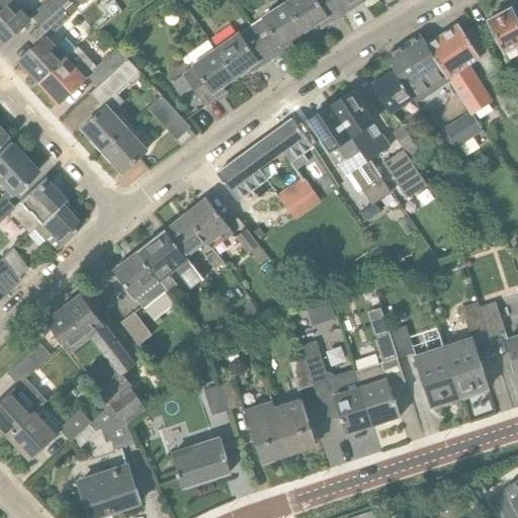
[(0,0),(0,9),(9,0),(0,0)]
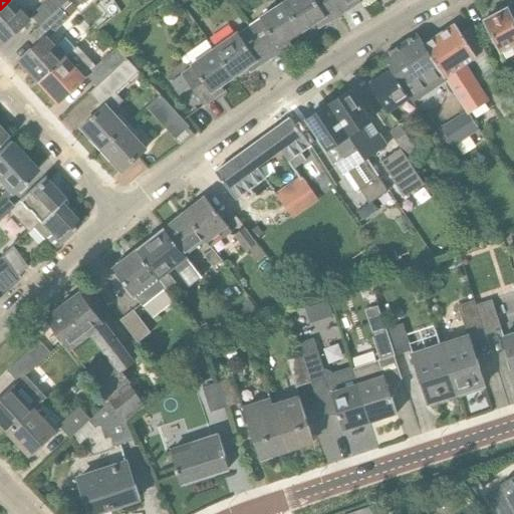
[(13,0),(9,0),(0,9),(0,39),(4,43),(30,19),(13,0)]
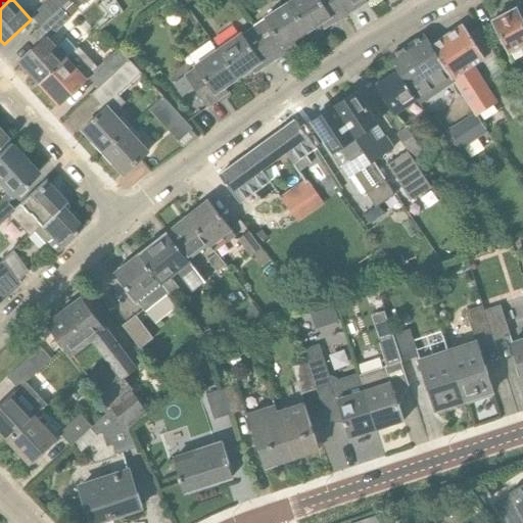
[(72,1),(70,0),(48,0),(32,16),(42,28),(62,9),(72,1)]
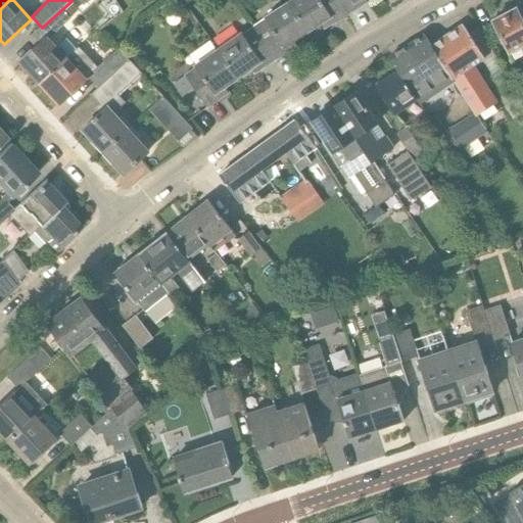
[(325,29),(344,17),(335,0),(292,0),(289,2),(307,33),(322,24),(325,29)]
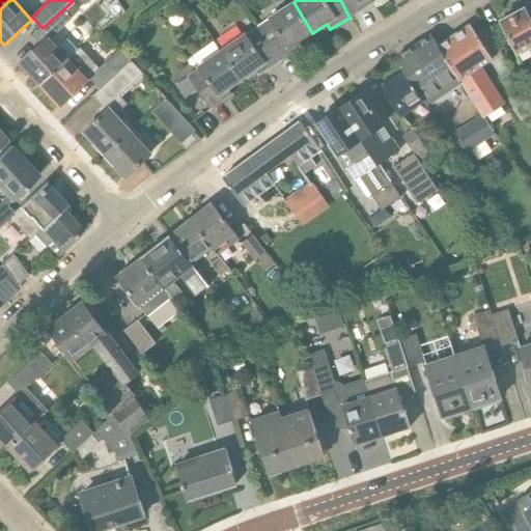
[(340,0),(350,18),(368,6),(373,3),(371,0),(340,0)]
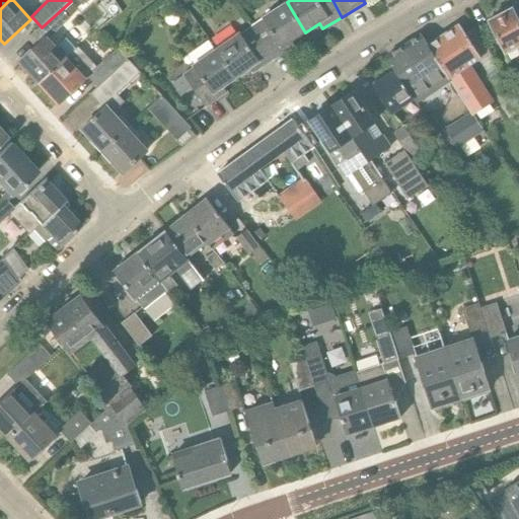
[(292,41),(305,32),(287,2),(262,17),(263,19),(252,26),(274,60),(295,46),(292,41)]
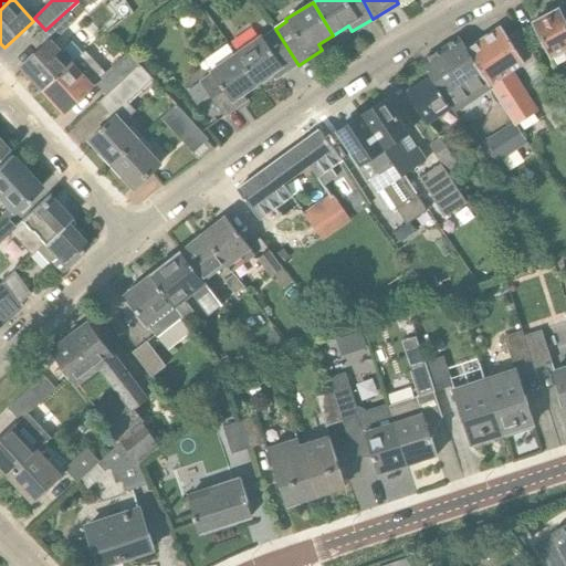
[(565,21),(561,12),(559,8),(534,21),(551,53),(548,54),(552,59),(565,52),(565,53),(565,21)]
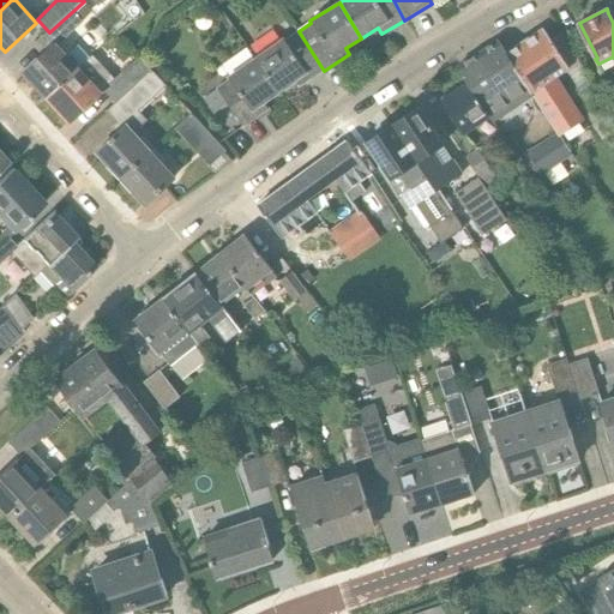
[(73,11),(49,32),(60,44),(84,22),(80,19),(73,11)]
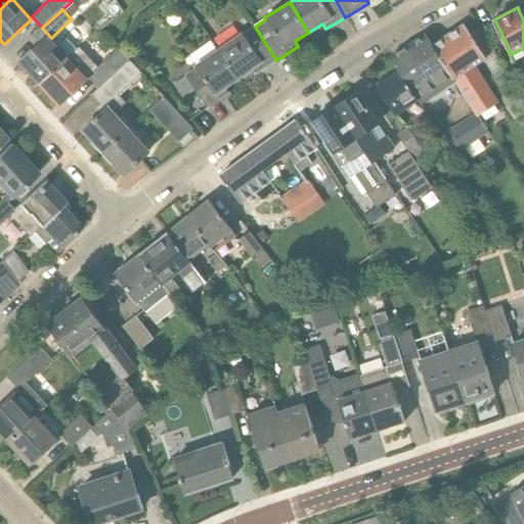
[(465,97),(474,111),(478,116),(498,102),(476,67),(487,59),(486,58),(464,25),(432,45),(455,83),(465,97)]
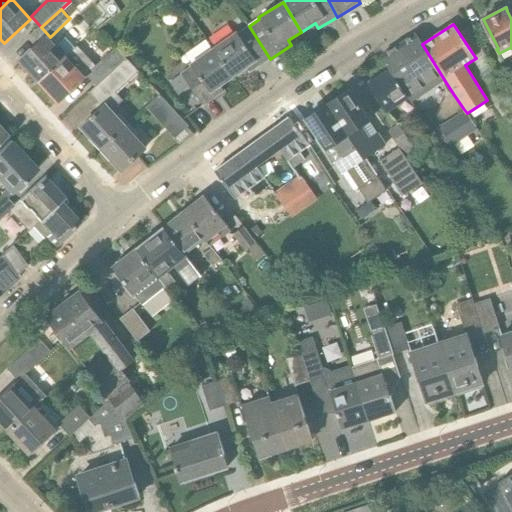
[(250,73),(270,59),(249,26),(238,34),(237,32),(212,49),(233,77),(247,68),(250,73)]
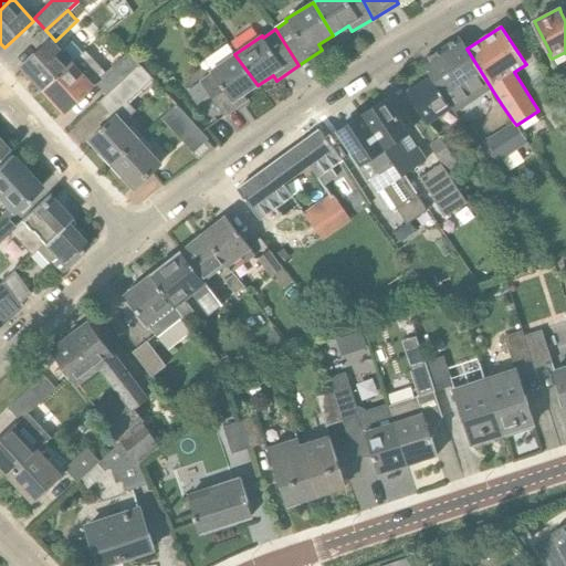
[(456,113),(492,90),(467,49),(460,38),(421,62),(432,77),(452,109),(453,108),(456,113)]
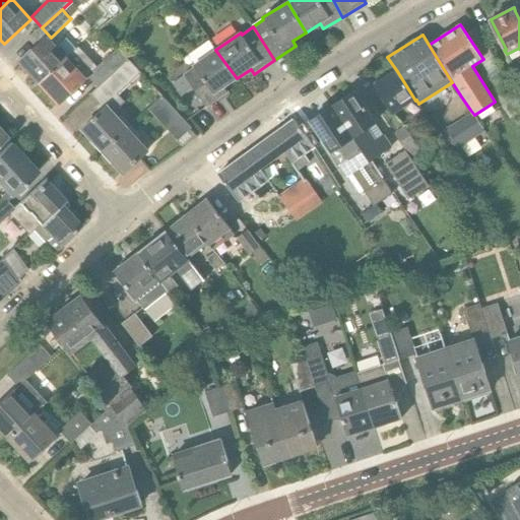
[(21,63),(41,83),(68,58),(48,37),(37,47),(38,48),(21,63)]
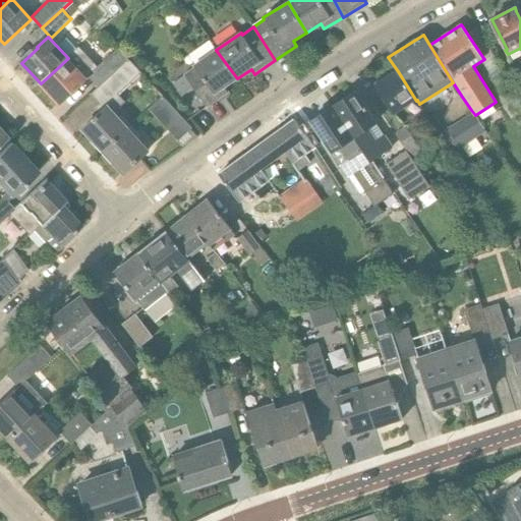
[(89,76),(99,88),(129,61),(118,49),(98,68),(79,47),(68,58),(41,83),(59,104),(89,76)]
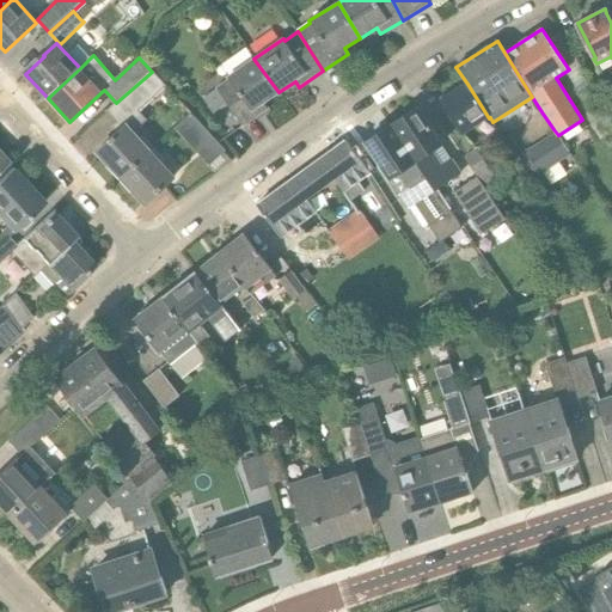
[(263,103),(279,92),(254,59),(228,77),(230,80),(218,89),(244,126),(268,109),(263,103)]
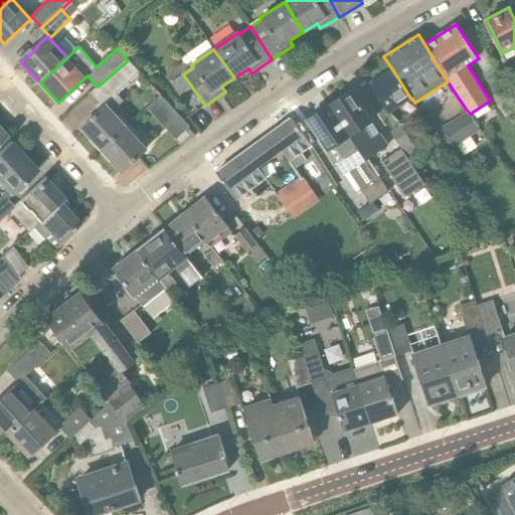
[(103,150),(127,127),(113,112),(124,102),(117,94),(140,72),(128,60),(98,87),(91,94),(99,103),(95,106),(100,112),(82,128),(103,150)]
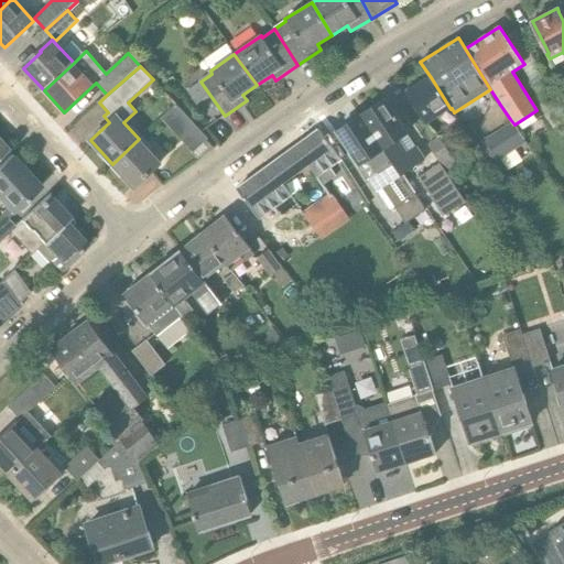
[(426,125),(451,109),(431,77),(407,93),(426,125)]
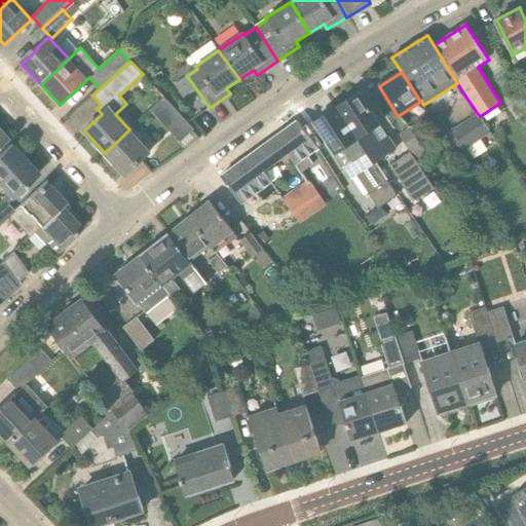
[(389,137),(388,138),(359,92),(339,106),(377,162),(398,149),(389,137)]
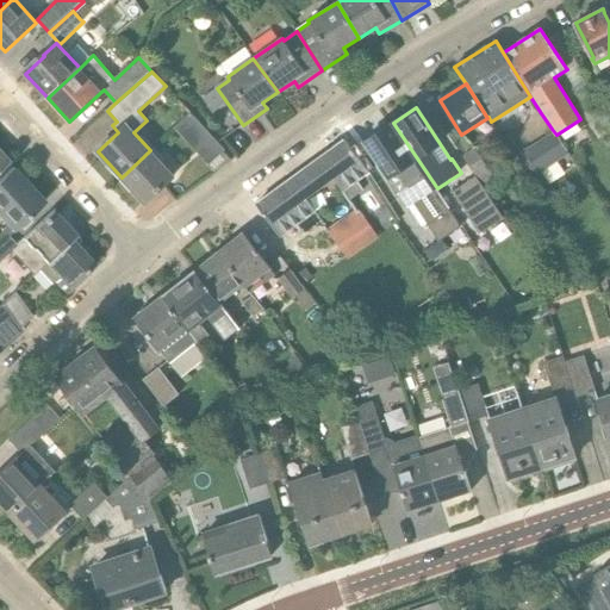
[(191,113),(176,126),(201,153),(216,139),(191,113)]
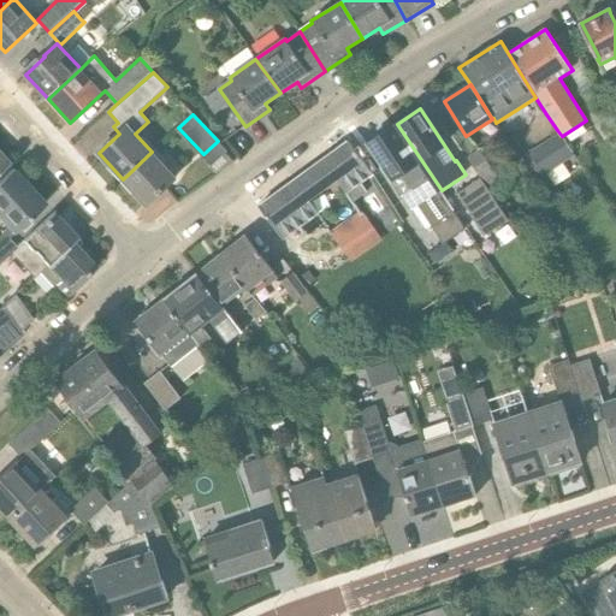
[(442,190),(397,124),(368,143),(392,181),(390,183),(401,197),(402,196),(410,211),(419,206),(444,243),(467,229),(442,190)]
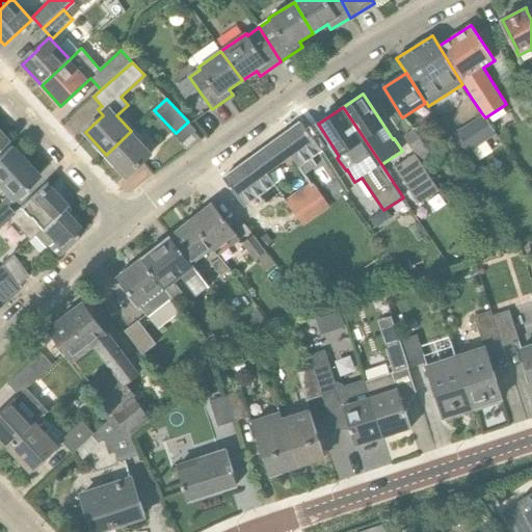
[(485,117),(481,112),(453,130),(467,151),(495,132),(485,117)]
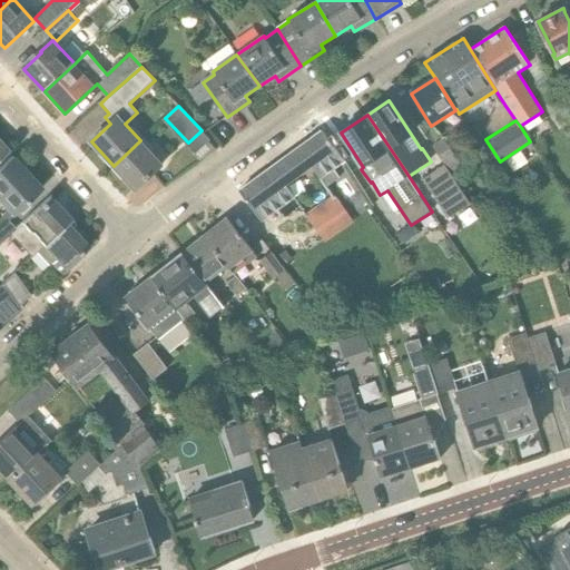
[(239,190),(263,223),(295,198),(287,187),(313,168),(326,188),(340,178),(334,170),(346,163),(323,130),(239,190)]
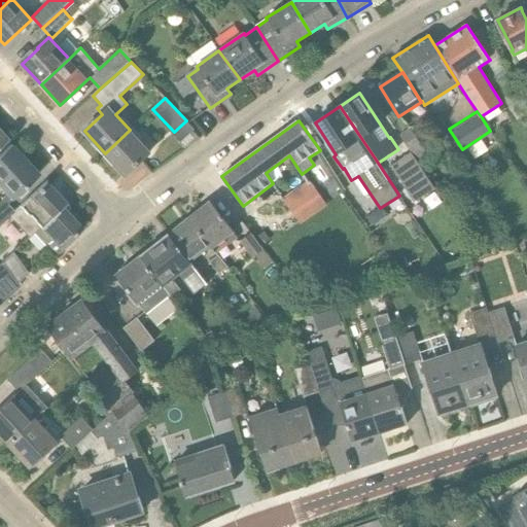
[(399,135),(411,152),(419,164),(429,156),(411,128),(399,135)]
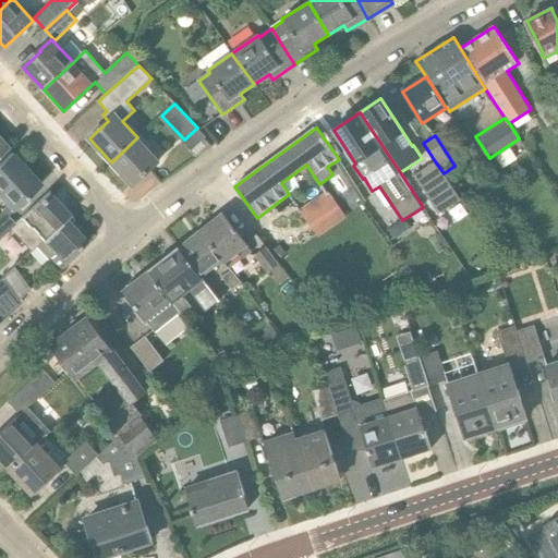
[(137,137),(111,162),(133,185),(159,161),(157,158),(137,137)]
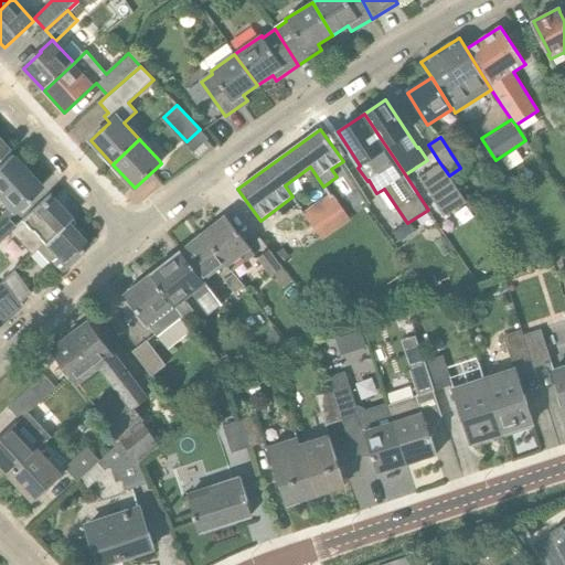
[(16,227),(8,220),(42,188),(12,156),(0,166),(0,202),(7,210),(2,214),(0,216),(0,241),(11,231),(16,227)]
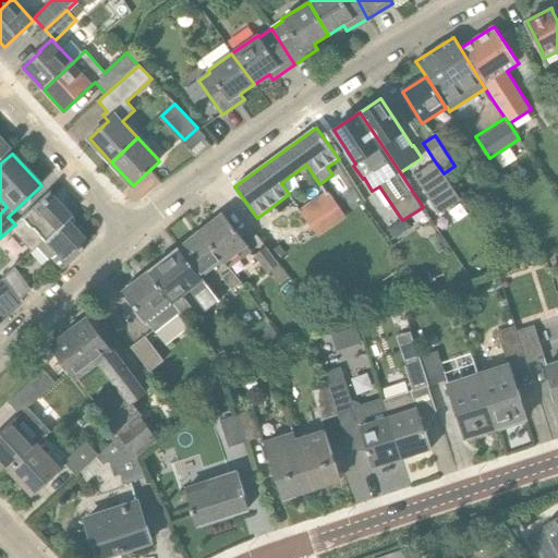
[(461,199),(444,173),(435,161),(415,174),(440,213),(461,199)]
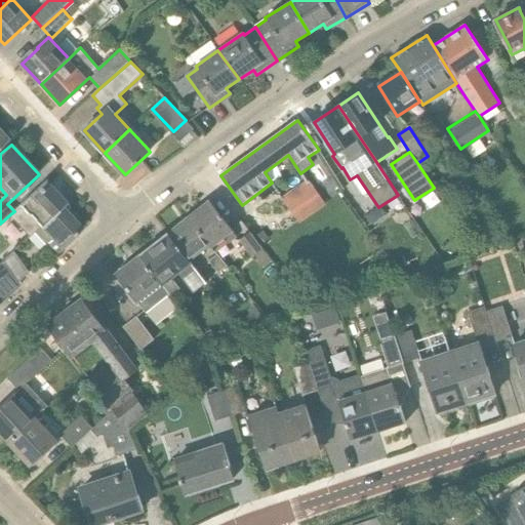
[(301,224),(327,205),(310,180),(308,183),(307,180),(282,198),(301,224)]
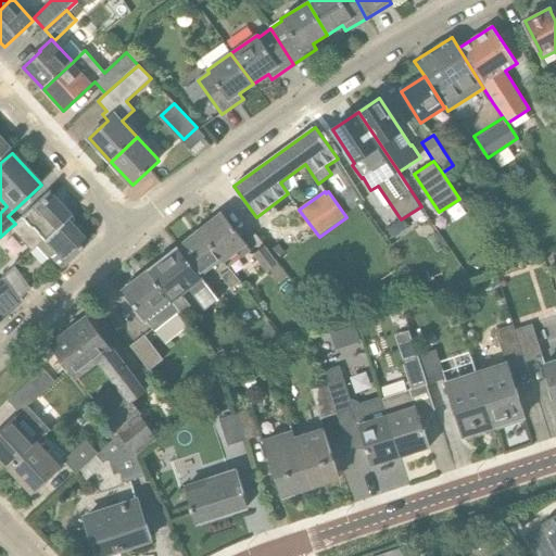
[(30,251),(38,244),(66,220),(71,216),(53,198),(49,192),(33,207),(21,218),(15,224),(11,227),(20,237),(19,238),(30,251)]
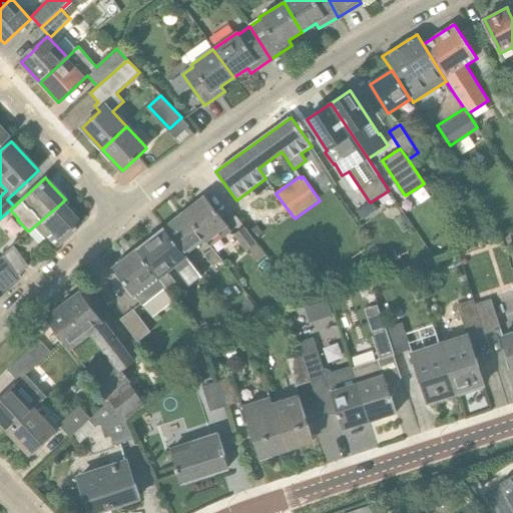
[(232,231),(228,226),(205,196),(184,213),(205,240),(208,244),(221,234),(224,238),(232,231)]
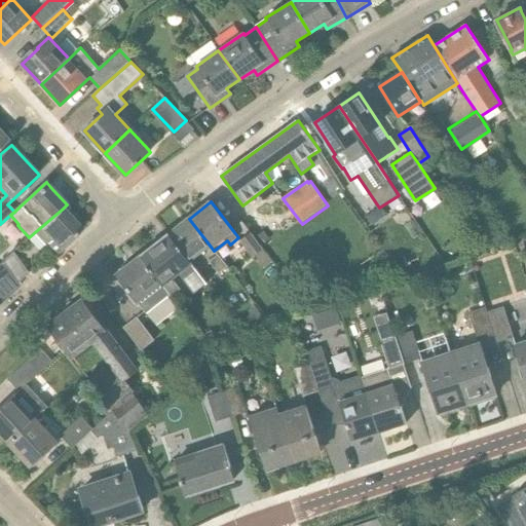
[(52,250),(57,253),(82,230),(63,209),(36,231),(52,250)]
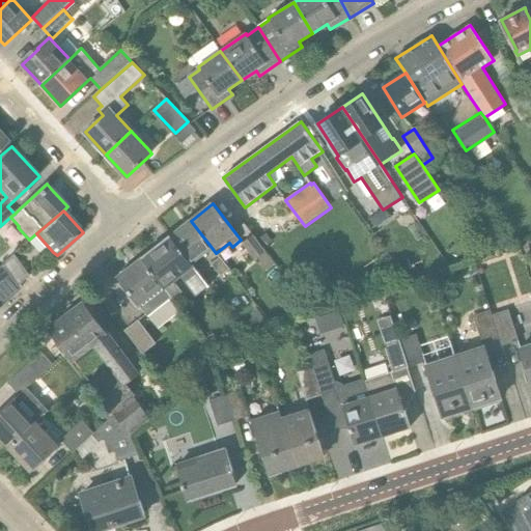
[(192,264),(213,249),(191,221),(170,236),(192,264)]
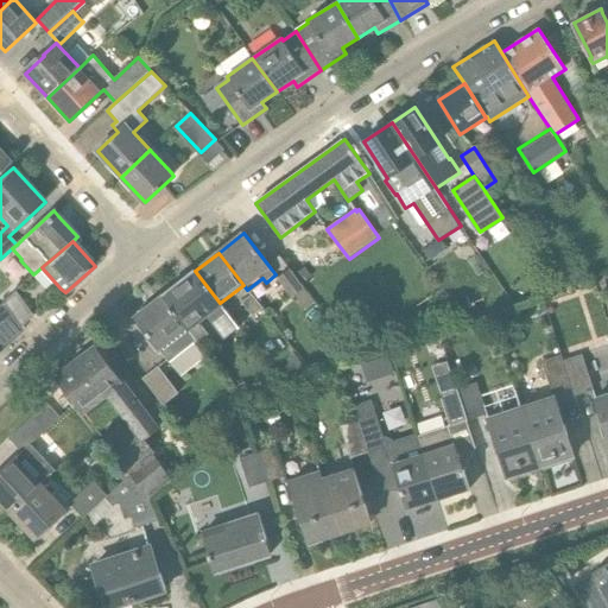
[(304,311),(315,302),(290,270),(278,279),(304,311)]
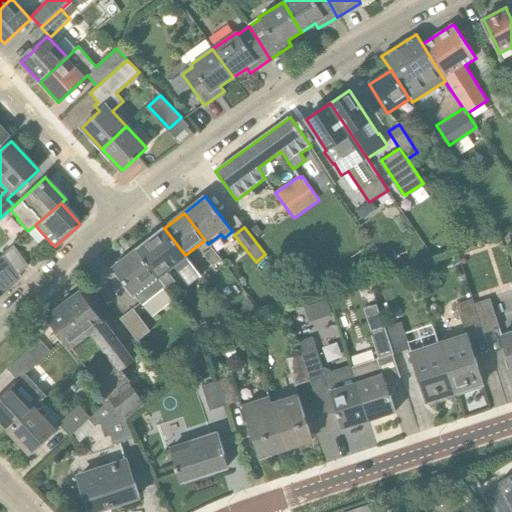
[(137,249),(160,279),(168,289),(181,278),(188,287),(202,276),(185,255),(164,228),(137,249)]
